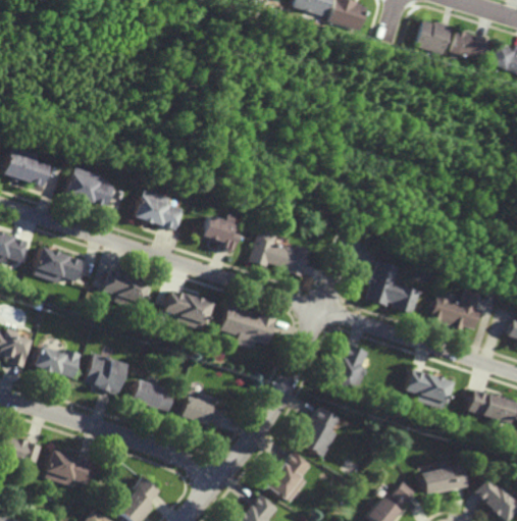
[(296,0),(294,7),(328,17),(333,0),(296,0)]
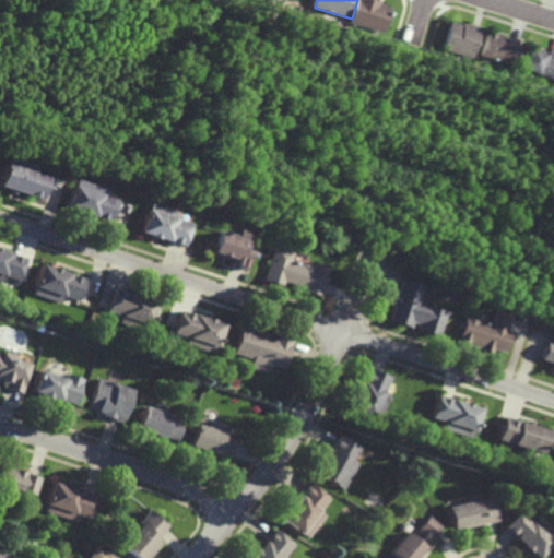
[(360,0),(353,24),(388,34),(396,9),(389,7),(389,6),(384,3),(384,2),(377,0),(360,0)]
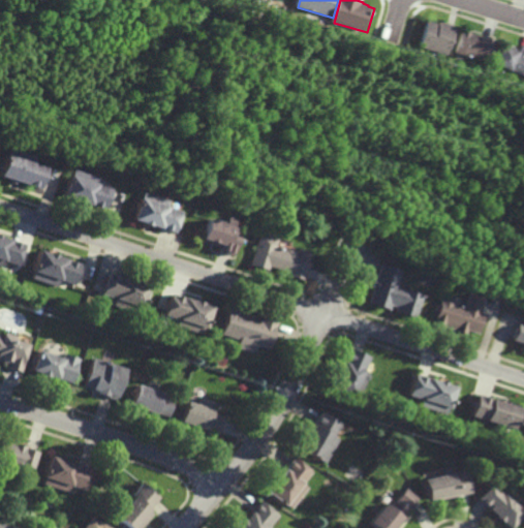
[(431,22),(424,48),(452,56),(461,27),(442,22),(441,25),(431,22)]
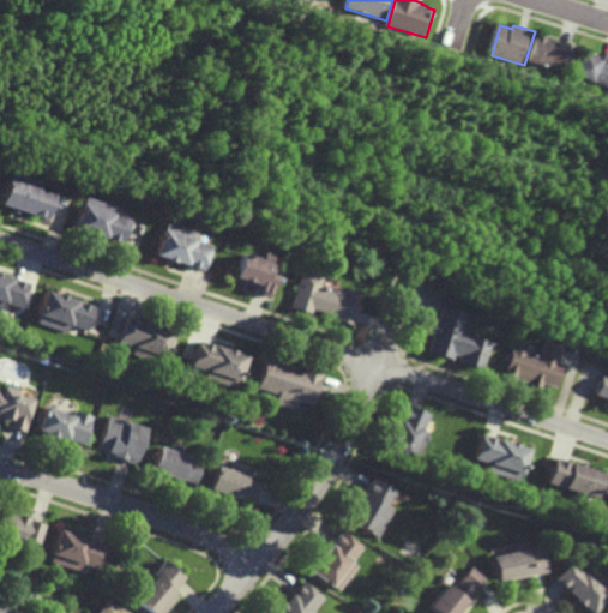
[(540,36),(533,62),(570,73),(577,46),(540,36)]
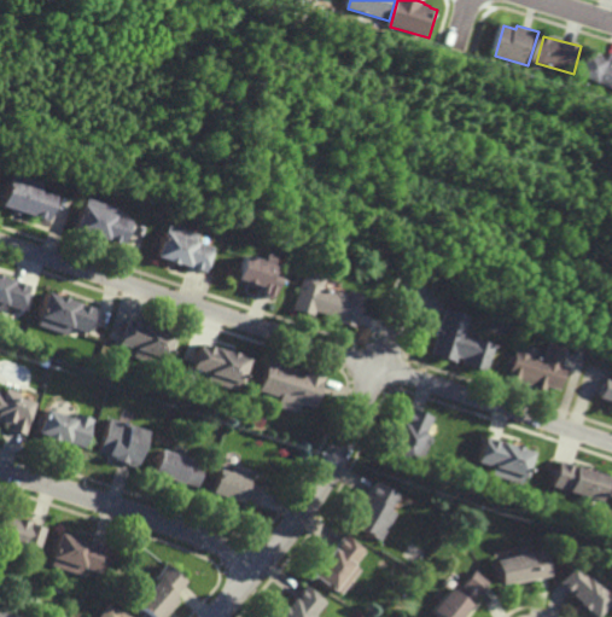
[(588,53),(582,67),(586,68),(582,76),(600,85),(600,81),(611,86),(611,67),(607,64),(608,62),(588,53)]
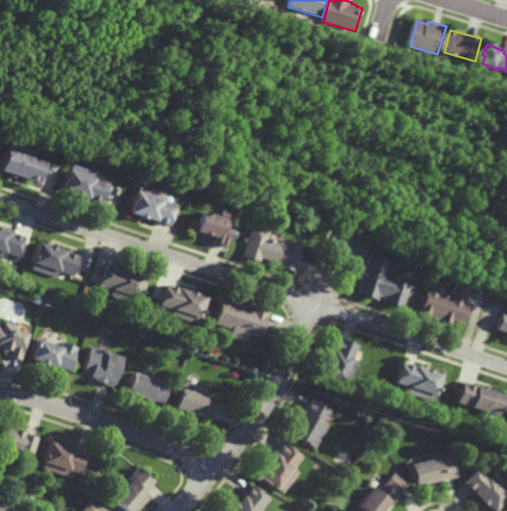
[(14,143),(5,170),(45,184),(52,163),(38,158),(40,152),(14,143)]
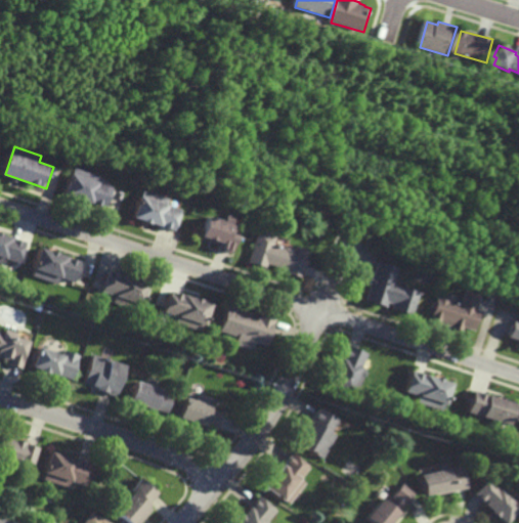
[(67,195),(110,210),(117,187),(101,182),(103,177),(78,168),(76,175),(74,174),(67,195)]
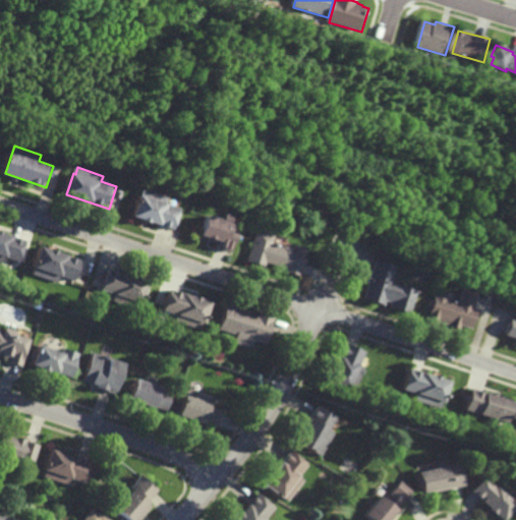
[(141,195),(135,217),(177,231),(182,209),(169,205),(172,198),(146,190),(144,195),(141,195)]
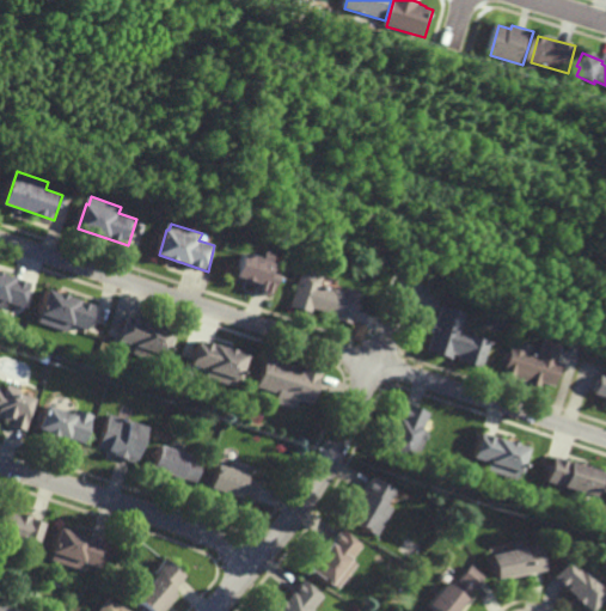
[(245,254),(237,280),(258,287),(257,292),(274,297),(281,275),(271,273),(275,263),(245,254)]
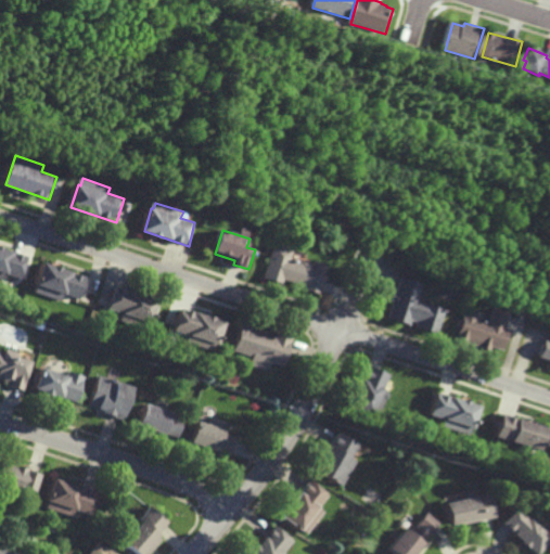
[(330,265),(322,293),(267,277),(277,244),(296,249),(294,259),(314,265),(315,261),(330,265)]
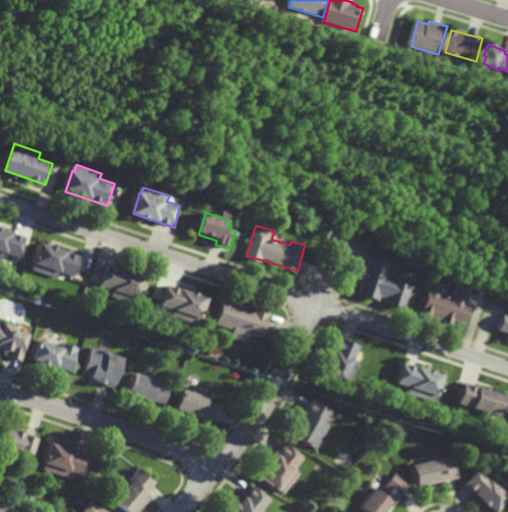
[(0,228),(0,258),(8,261),(10,254),(22,259),(29,237),(0,228)]
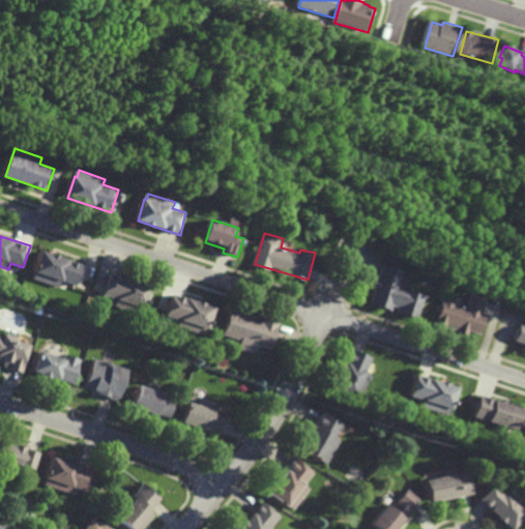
[(44,250),(34,280),(64,289),(66,283),(78,287),(85,264),(44,250)]
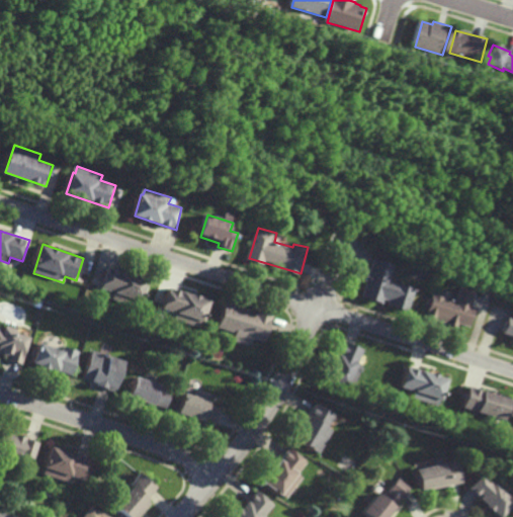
[(362,296),(412,312),(419,288),(392,281),(397,265),(375,258),(362,296)]
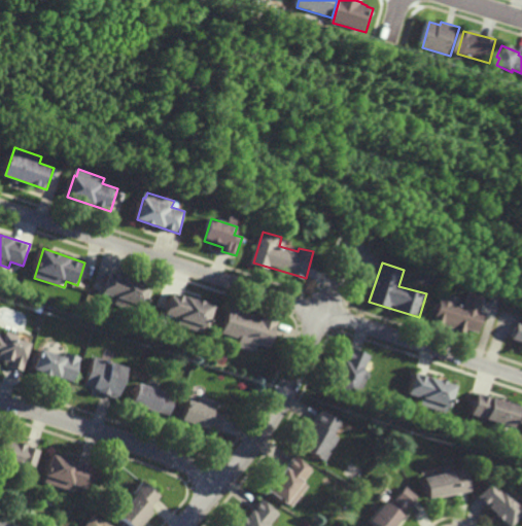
[(112,272),(105,293),(147,307),(154,286),(112,272)]
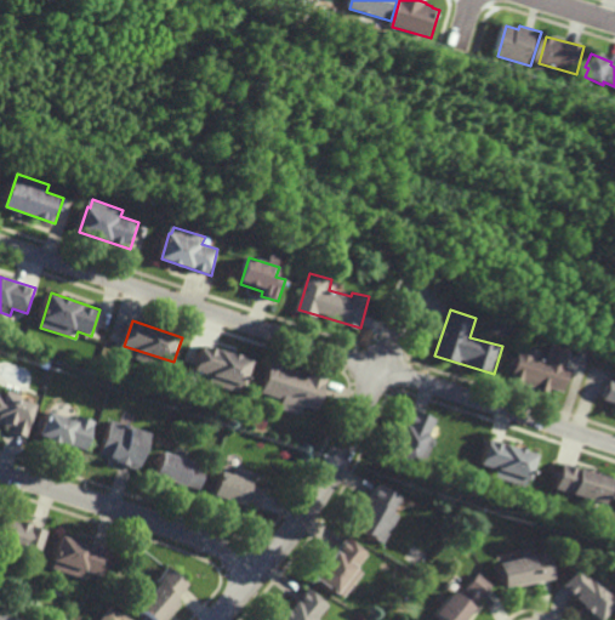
[(522,347),(511,382),(551,394),(553,388),(567,392),(574,370),(568,368),(574,350),(556,343),(550,362),(537,358),(539,352),(522,347)]
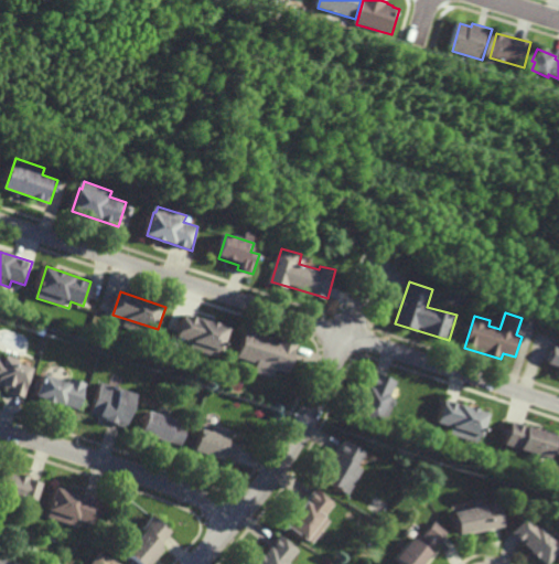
[(186,315),(179,337),(195,342),(193,349),(219,358),(229,329),(186,315)]
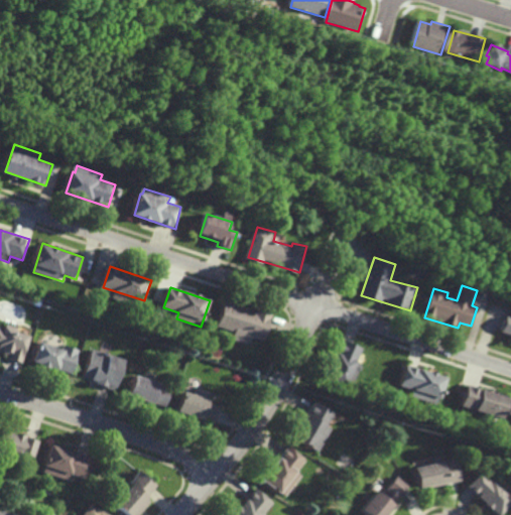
[(227,300),(219,327),(237,333),(235,341),(253,347),(256,339),(266,342),(274,315),(227,300)]
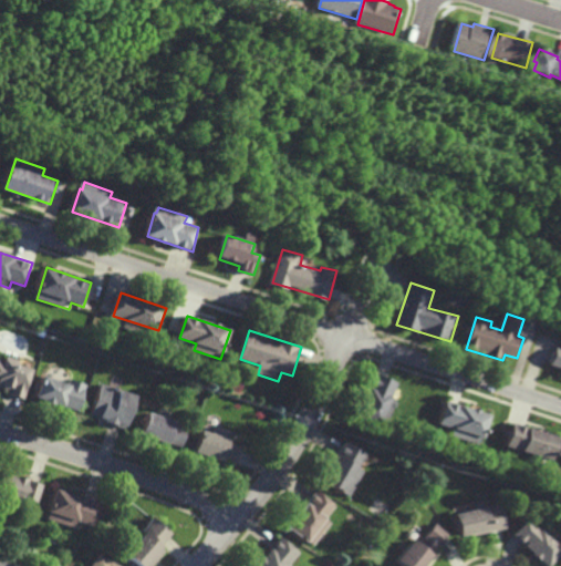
[(0,358),(0,387),(10,391),(10,394),(26,400),(35,370),(19,364),(20,360),(8,357),(7,360),(0,358)]
